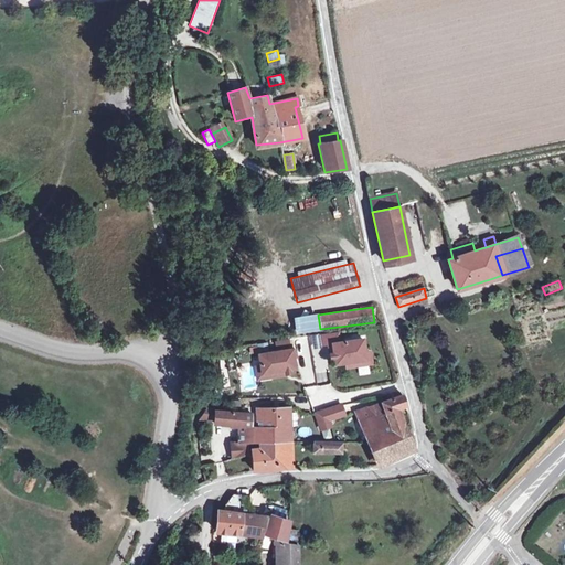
[(298,332),(320,329),(318,315),(296,317),(298,332)]
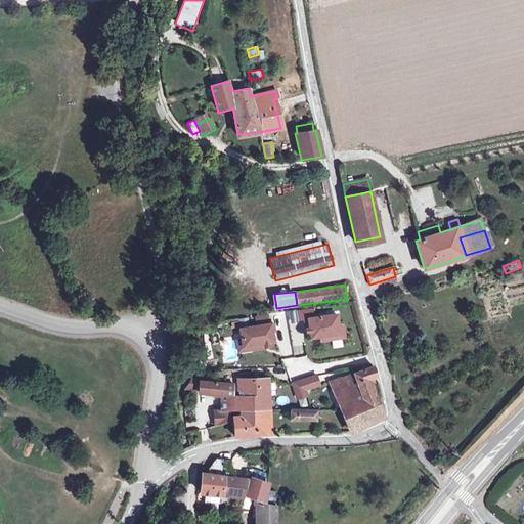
[(331,335),(340,334),(337,314),(315,317),(314,309),(299,311),(300,319),(305,319),(306,329),(309,328),(310,332),(310,338),(320,337),(320,341),(332,340),(331,335)]
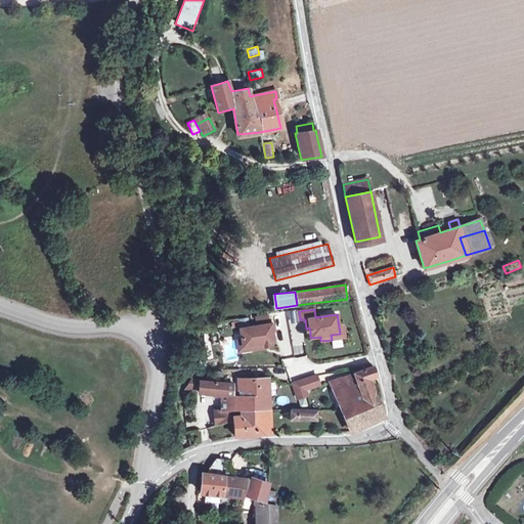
[(256,316),(258,325),(269,323),(268,314),(256,316)]
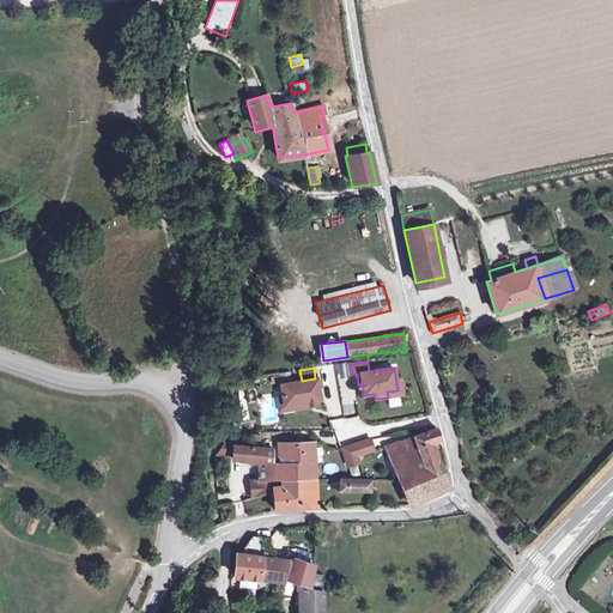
[(280,384),(283,398),(284,405),(293,404),(295,410),(311,407),(311,405),(310,401),(314,401),(321,400),(320,389),(322,389),(321,378),(315,378),(302,381),(280,384)]
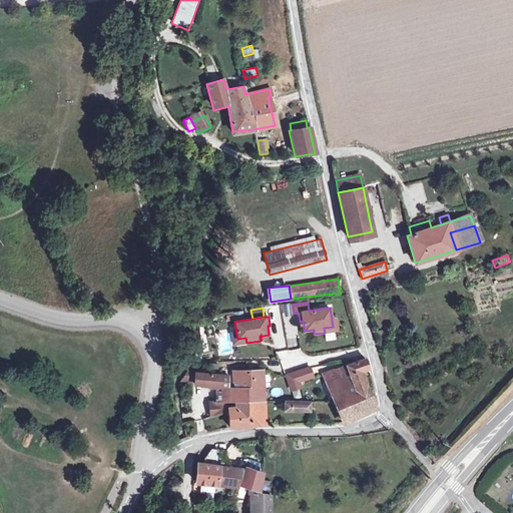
[(324,328),(325,333),(338,331),(336,320),(332,321),(333,327),(324,328)]
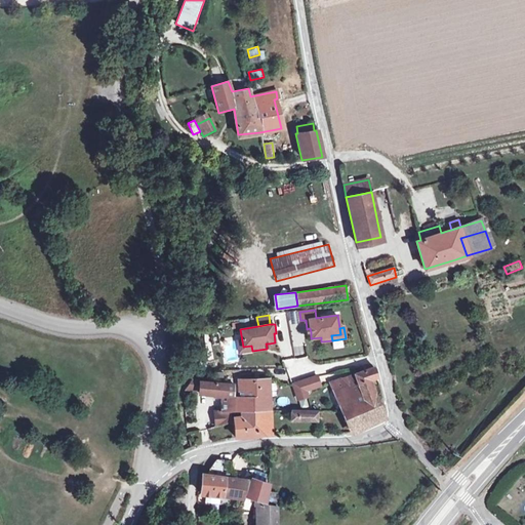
[(243,347),(242,340),(237,340),(239,352),(252,351),(251,346),(243,347)]
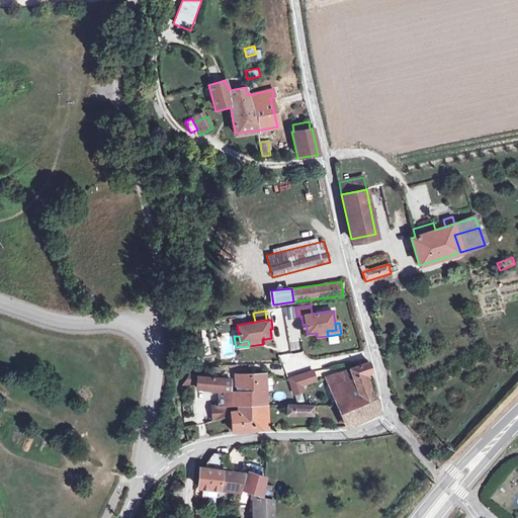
[(349,368),(350,369),(360,400),(339,406),(314,406),(313,415),(312,429),(325,429),(348,427),(371,417),(379,413),(364,374),(372,371),(368,361),(349,368)]
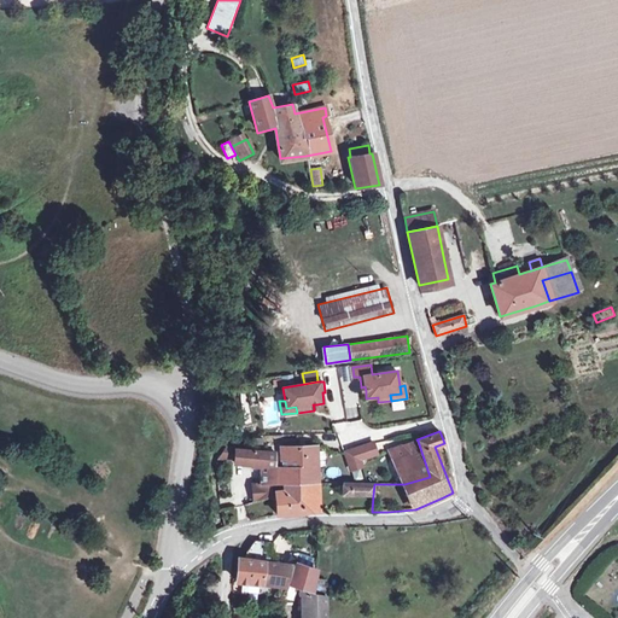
[(391,449),(404,484),(430,477),(418,441),(391,449)]
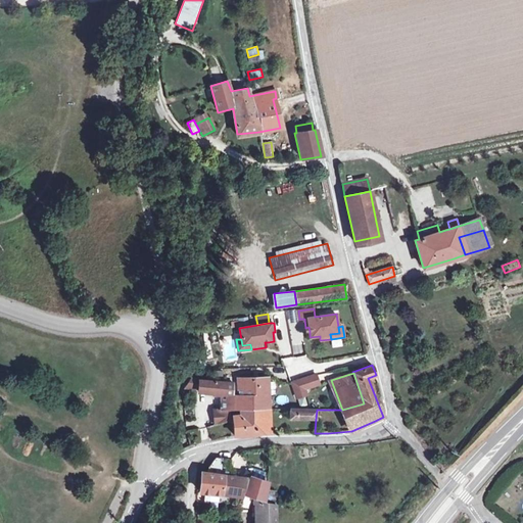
[(304,388),(319,384),(316,375),(292,383),(296,397),(306,394),(304,388)]
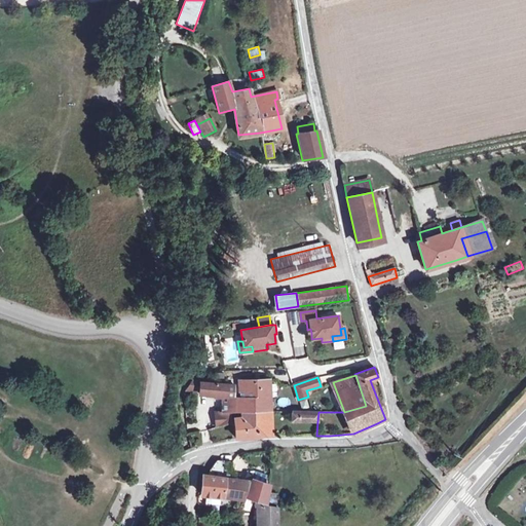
[(222,413),(231,413),(240,412),(240,417),(233,419),(235,438),(255,437),(270,435),(270,410),(269,398),(269,380),(239,380),(240,390),(246,390),(247,398),(240,398),(235,398),(235,396),(234,396),(234,384),(201,381),(200,390),(199,391),(214,392),(213,397),(222,396),(222,412),(222,413)]
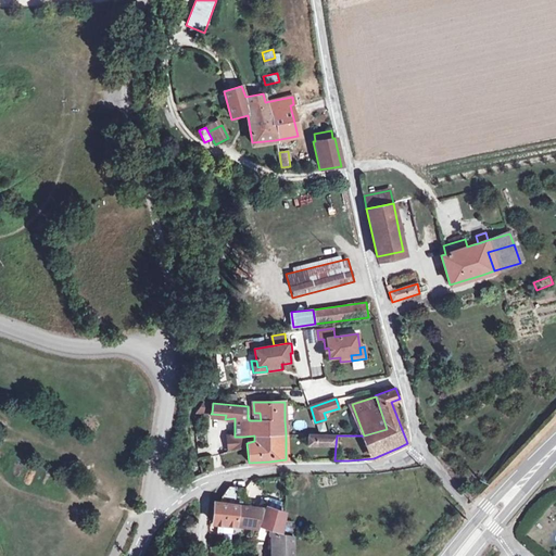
[(235,437),(235,436),(226,434),(226,453),(244,447),(244,437),(235,437)]
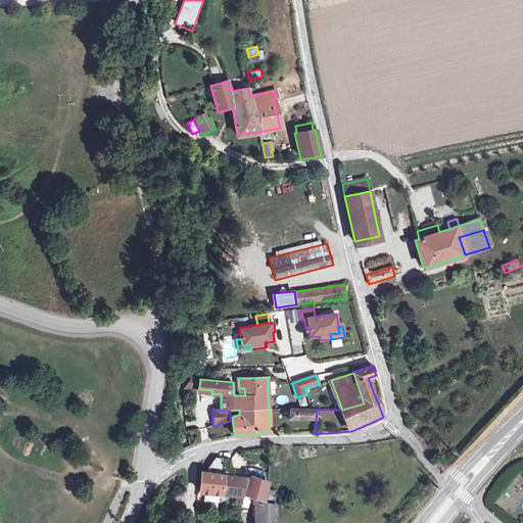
[(316,419),(317,410),(289,409),(289,419),(316,419)]
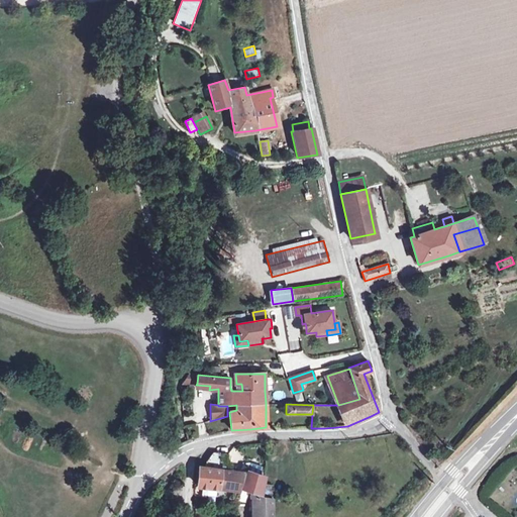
[(205,466),(225,469),(227,453),(218,452),(207,452),(205,466)]
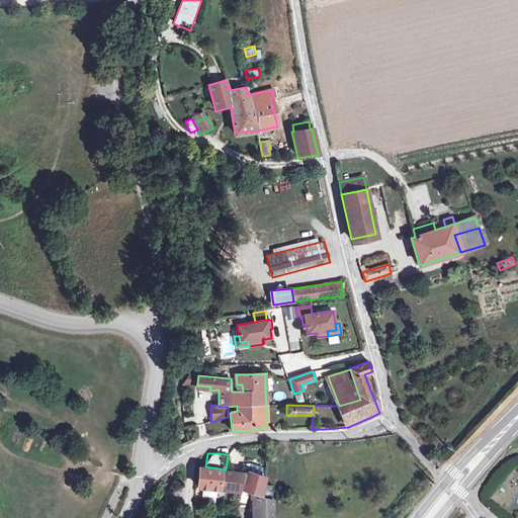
[(229,491),(236,491),(237,491),(240,473),(222,470),(199,467),(197,487),(208,488),(218,490),(219,490),(229,491)]
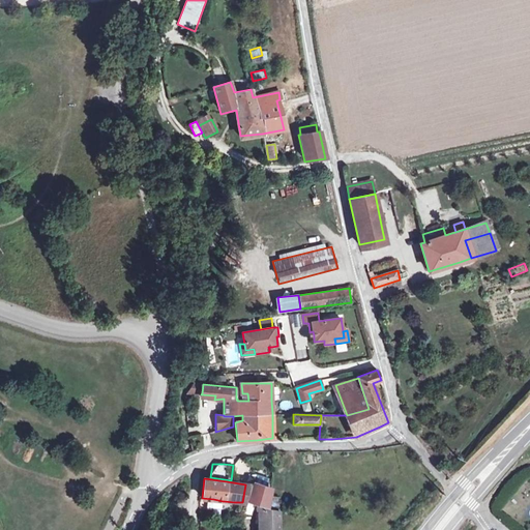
[(277,509),(280,497),(269,495),(270,490),(265,488),(254,483),(253,486),(247,501),(258,503),(256,509),(261,509),(261,529),(280,529),(280,511),(267,508),(267,507),(277,509)]
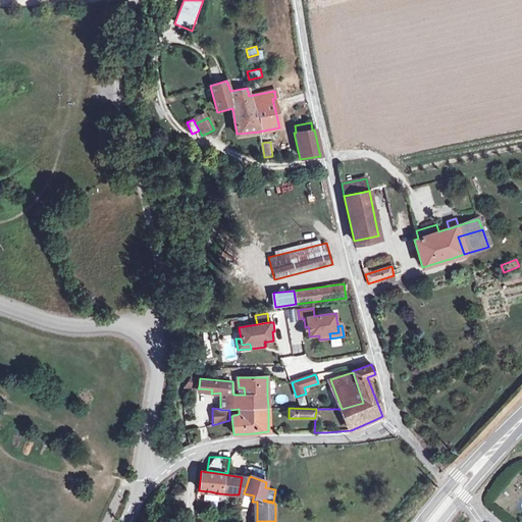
[(218,502),(219,493),(210,491),(209,501),(218,502)]
